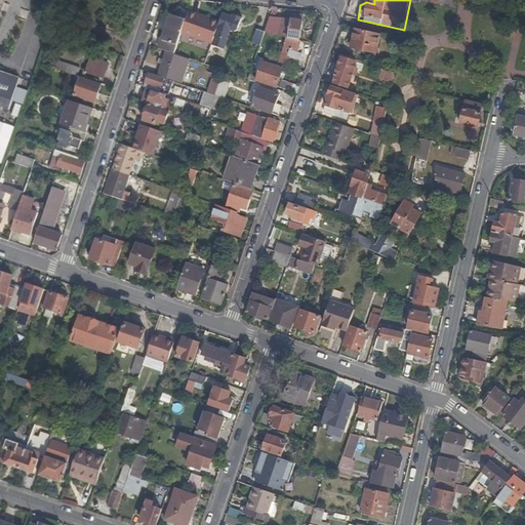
[(189,12),(186,21),(180,35),(212,44),(220,22),(189,12)]
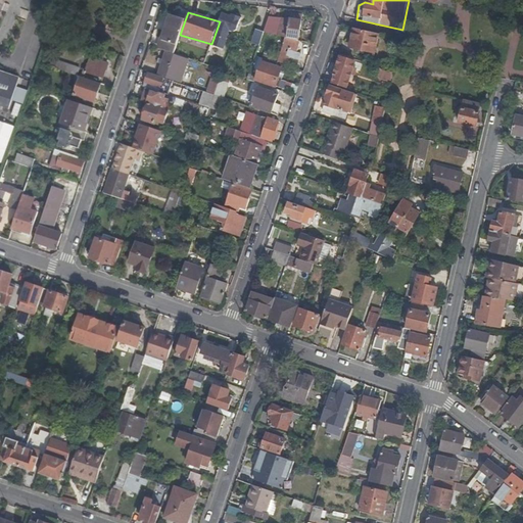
[(211,44),(211,45),(224,49),(231,31),(234,32),(237,31),(242,17),(233,14),(232,16),(223,13),(220,21),(211,44)]
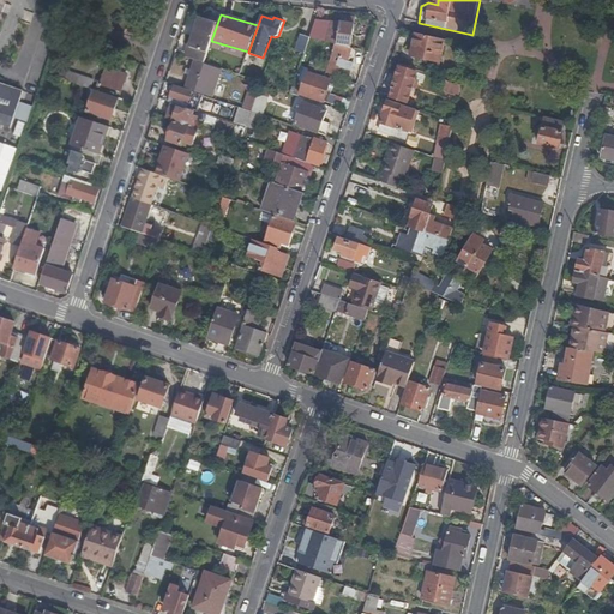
[(341,24),(315,20),(309,38),(349,48),(354,18),(342,16),(341,24)]
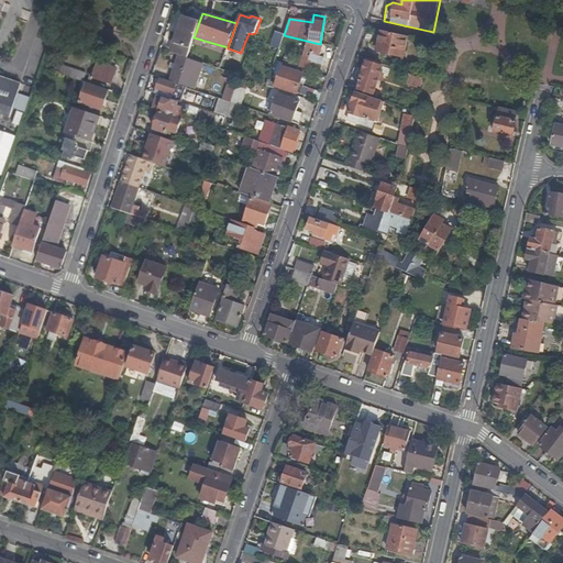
[(170,54),(187,58),(194,37),(199,22),(184,17),(170,54)]
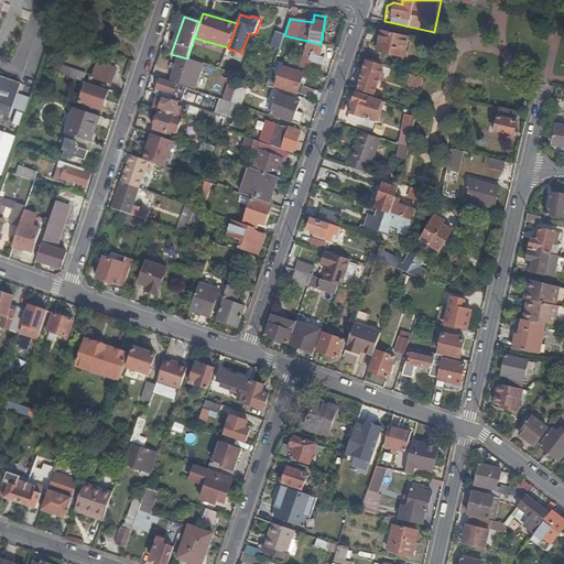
[(404,57),(409,36),(382,31),(379,47),(394,51),(393,55),(404,57)]
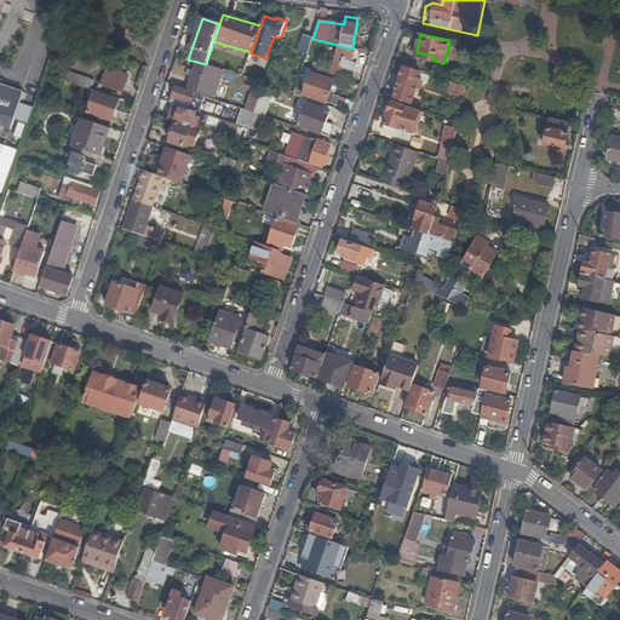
[(303,36),(298,51),(306,55),(313,39),(303,36)]
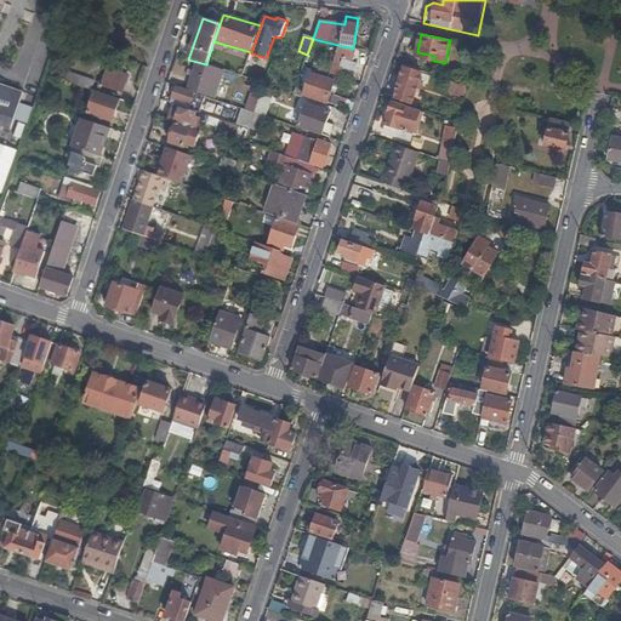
[(352,61),(355,49),(353,49),(341,45),(339,45),(339,47),(330,73),(330,74),(340,77),(341,69),(337,68),(339,64),(336,60),(337,57),(352,61)]
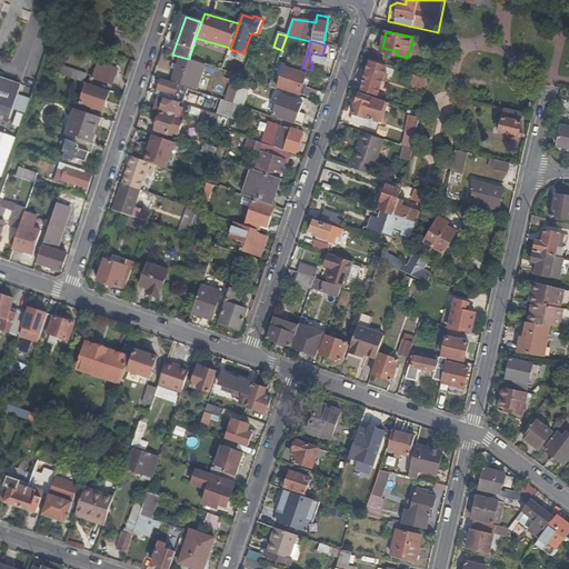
[(189,88),(190,83),(193,75),(200,77),(203,66),(180,58),(171,82),(189,88)]
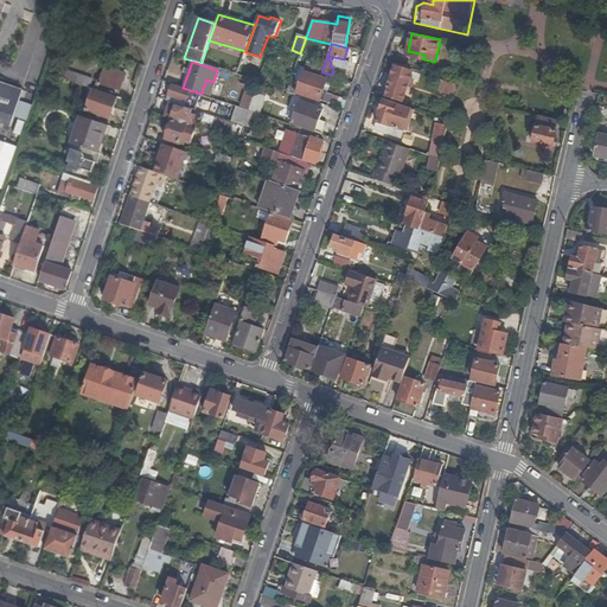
[(296,65),(289,84),(294,87),(300,66),(296,65)]
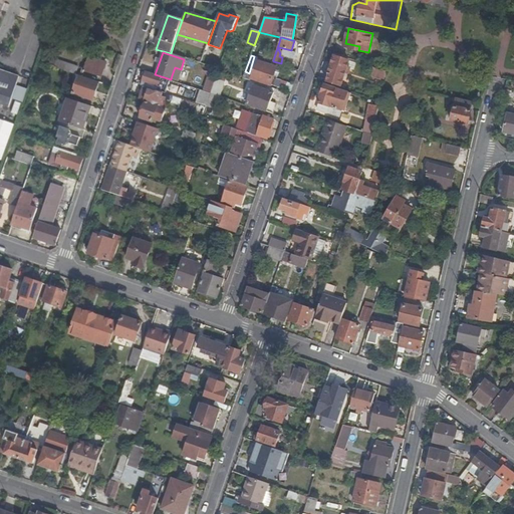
[(84,68),(82,67),(80,72),(82,72),(83,71),(100,76),(105,62),(88,56),(84,68)]
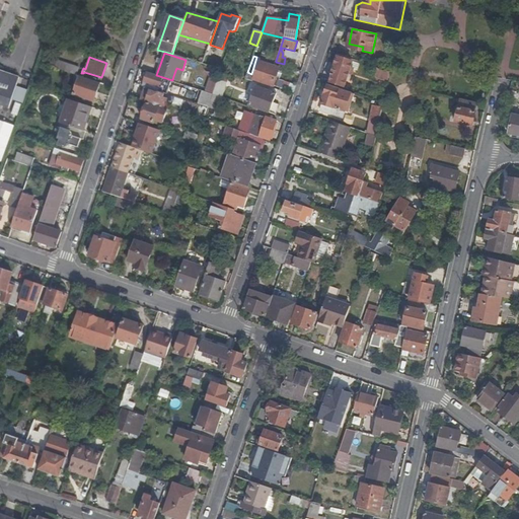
[(330,83),(344,87),(349,73),(352,75),(354,69),(357,70),(359,64),(338,57),(331,75),(334,75),(330,83)]
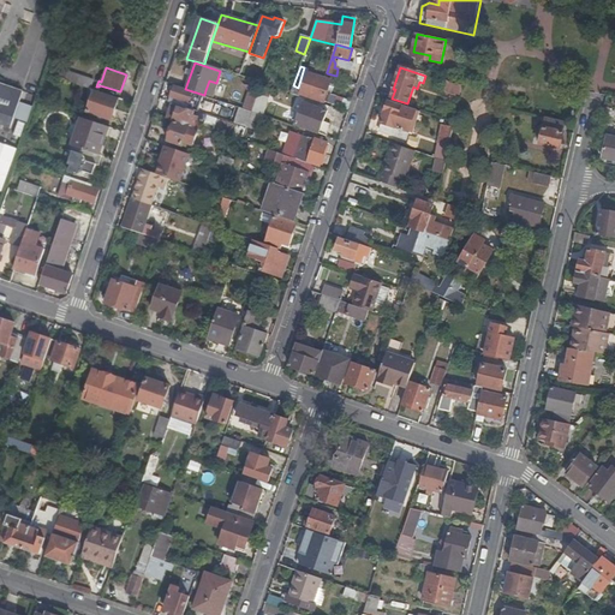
[(326,75),(309,69),(299,94),(323,102),(332,81),(324,78),(326,75)]
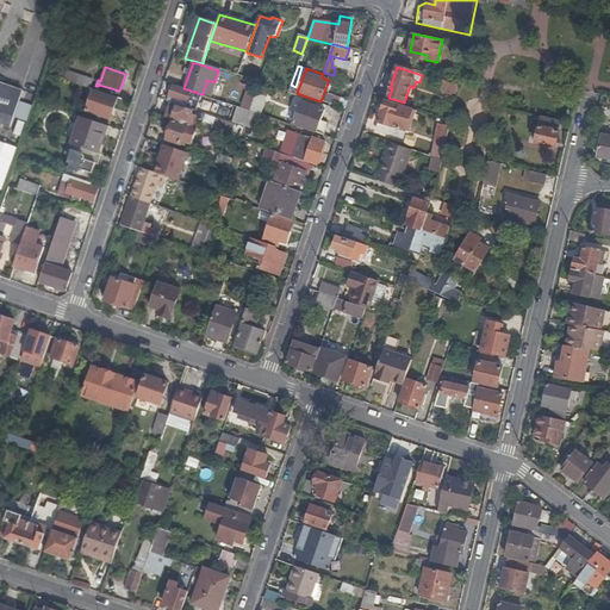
[(442,89),(458,95),(460,85),(444,80),(442,89)]
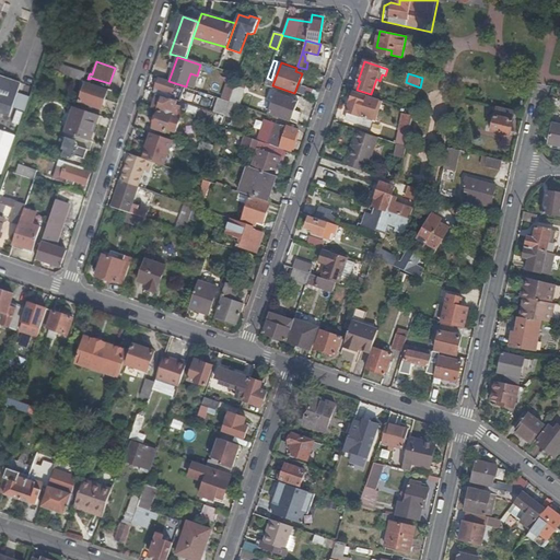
[(0,113),(10,116),(22,82),(0,74),(0,113)]
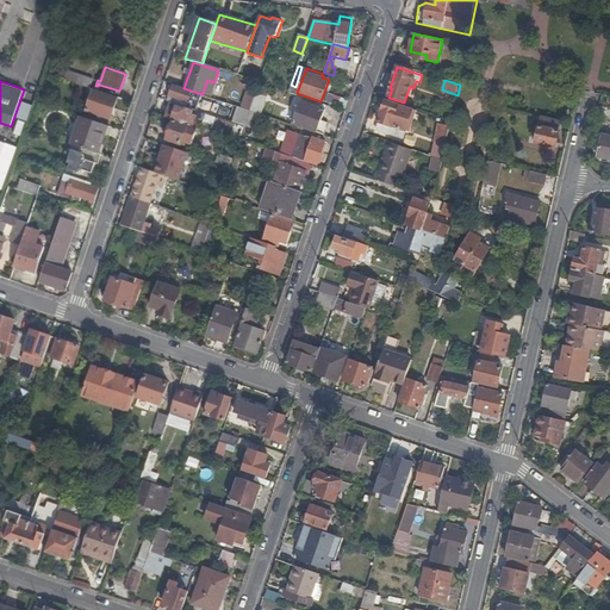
[(85,86),(76,83),(74,91),(82,93),(85,86)]
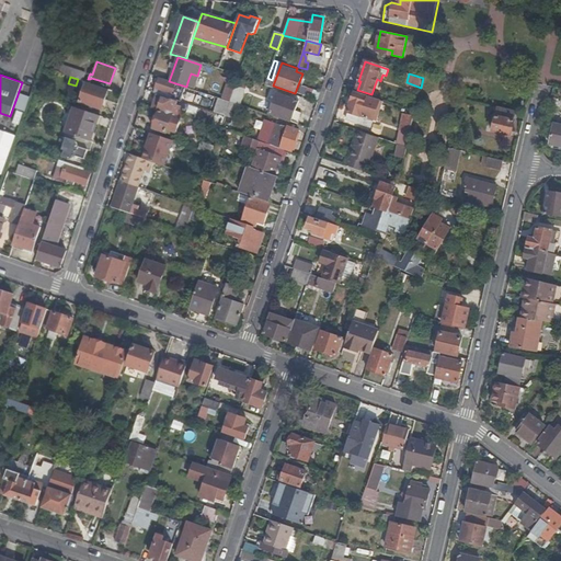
[(153,93),(180,101),(184,88),(159,80),(153,93)]
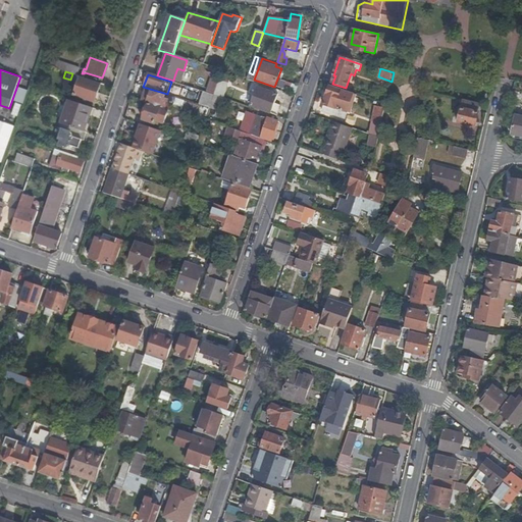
[(95,102),(101,84),(81,76),(73,95),(95,102)]
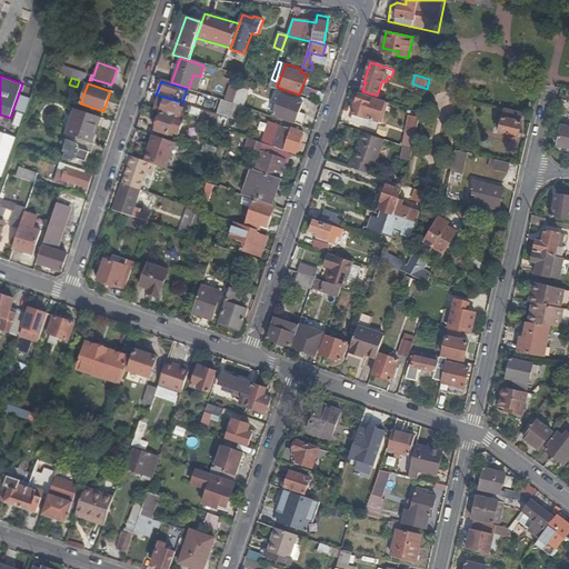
[(241,106),(246,91),(238,89),(233,102),(233,103),(241,106)]
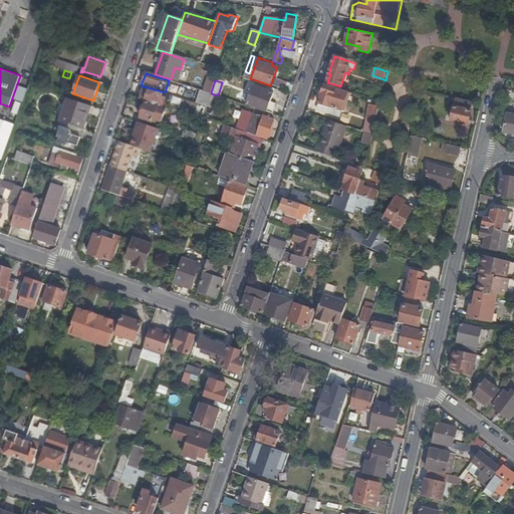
[(222,97),(228,99),(232,88),(225,86),(225,83),(222,82),(218,95),(222,97)]
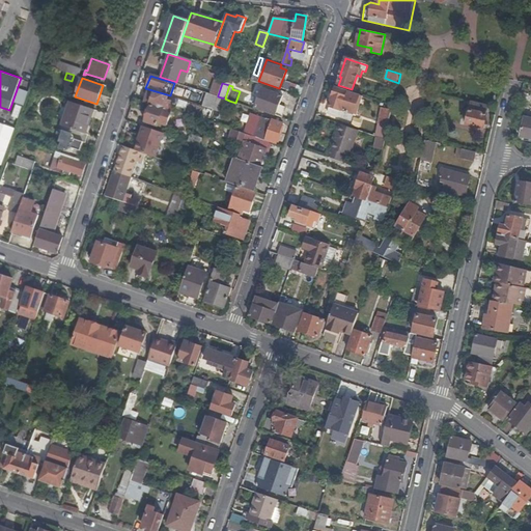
[(357,115),(363,96),(336,87),(330,106),(331,107),(329,113),(348,120),(352,113),(357,115)]
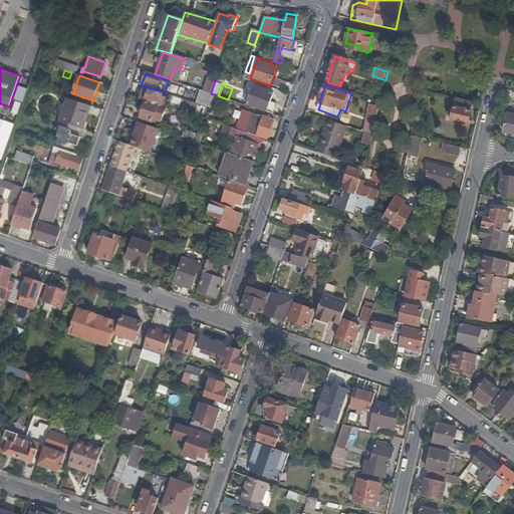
[(246,104),(272,113),(275,104),(269,102),(273,92),(253,85),(246,104)]
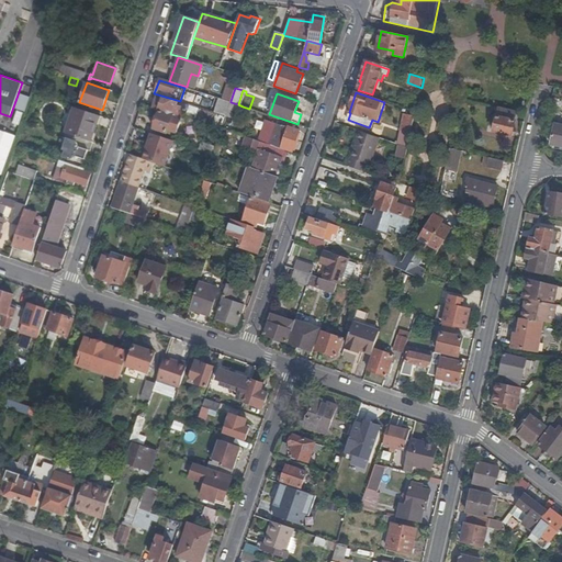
[(30,97),(22,94),(18,108),(25,110),(30,97)]
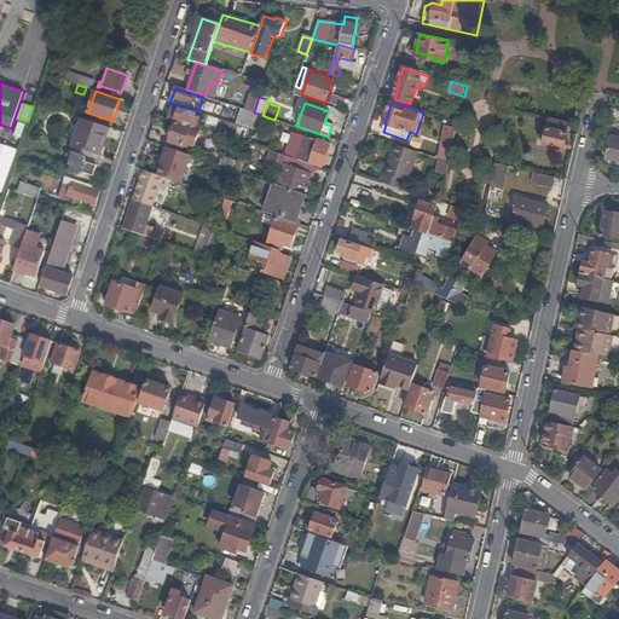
[(174,104),(168,120),(175,122),(190,127),(202,131),(206,121),(196,117),(195,120),(194,119),(196,111),(174,104)]
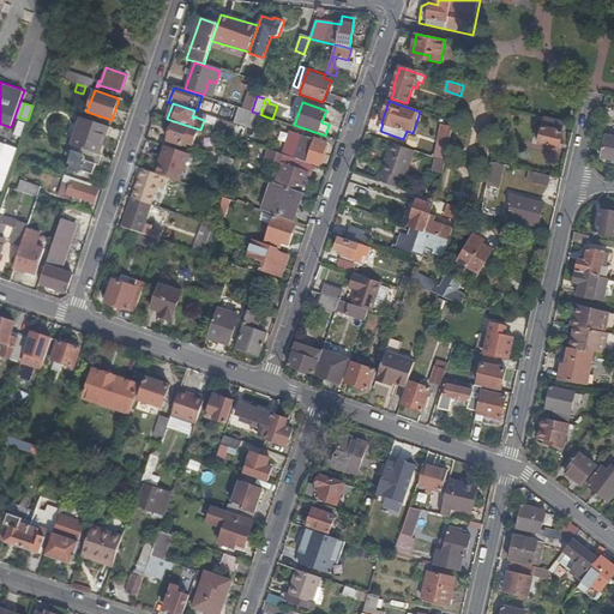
[(263,125),(265,116),(260,114),(252,112),(248,120),(263,125)]
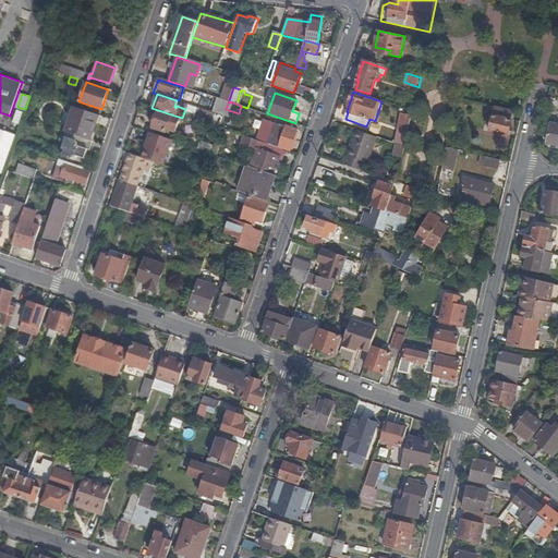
[(99,116),(74,107),(65,132),(81,137),(91,141),(99,116)]
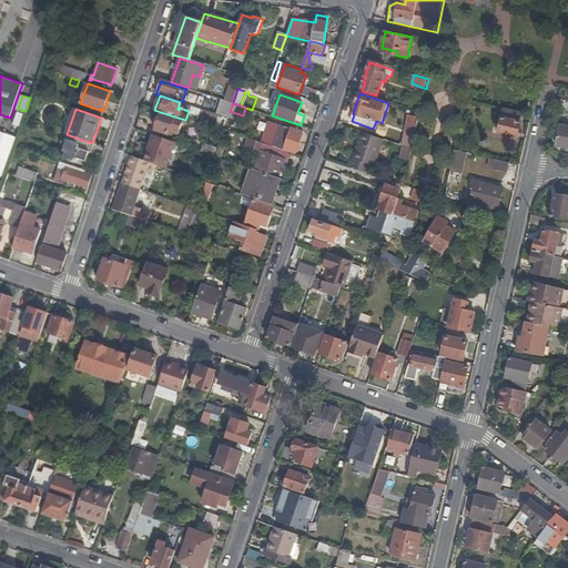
[(518,122),(520,113),(504,109),(499,133),(518,138),(521,122),(518,122)]
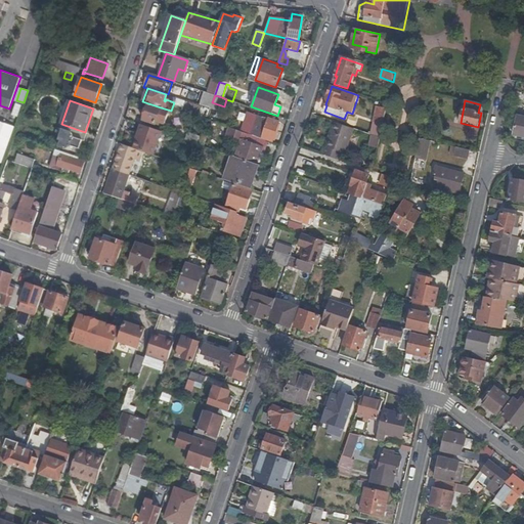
[(12,116),(18,118),(23,105),(15,103),(12,116)]
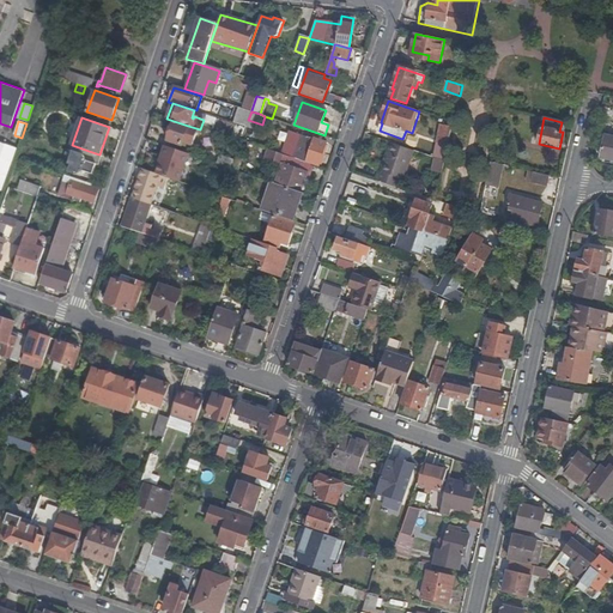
[(188,126),(174,121),(168,140),(182,145),(188,126)]
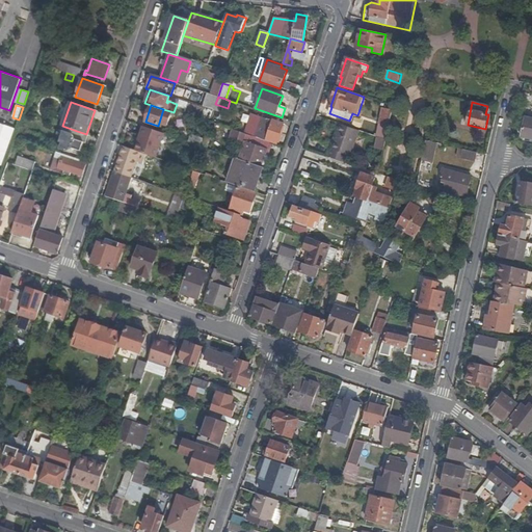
[(380,138),(388,139),(391,121),(394,106),(387,105),(380,138)]
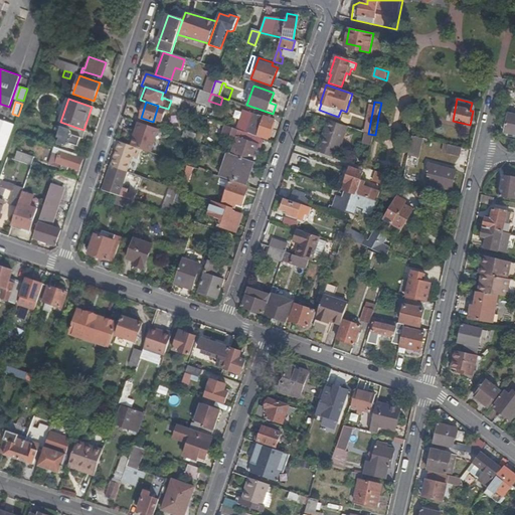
[(263,117),(253,114),(247,132),(268,139),(274,120),(264,117),(263,117)]
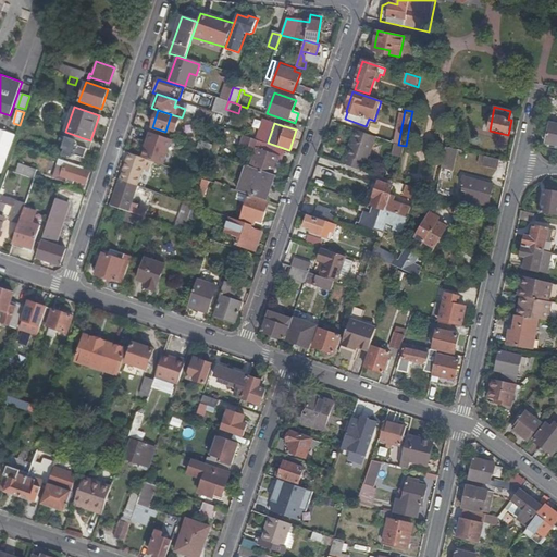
[(545,144),(556,146),(556,124),(549,123),(545,144)]
